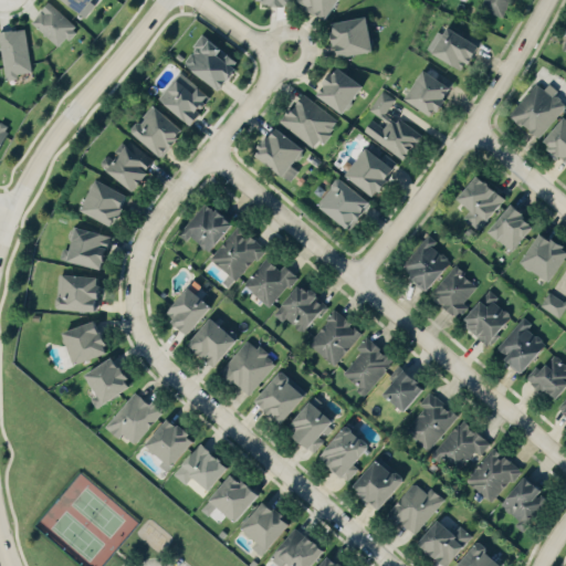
[(63,0),(82,11),(88,0),(63,0)]
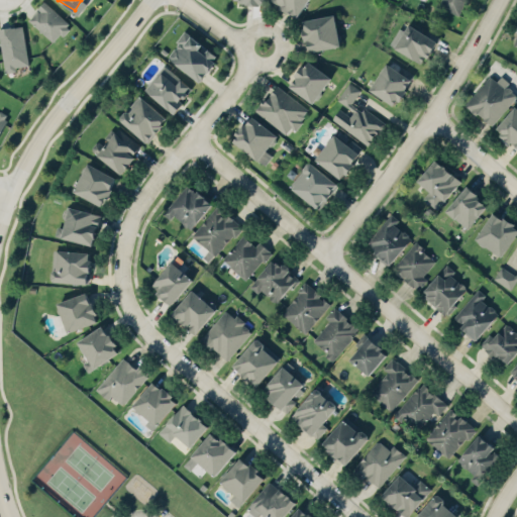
[(272,0),(271,2),(267,0),(265,0),(265,1),(298,19),(307,0),(272,0)]
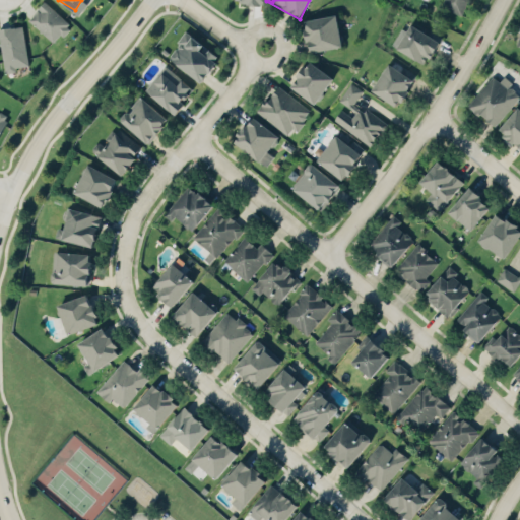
[(462,15),(468,0),(444,0),(441,7),(462,15)]
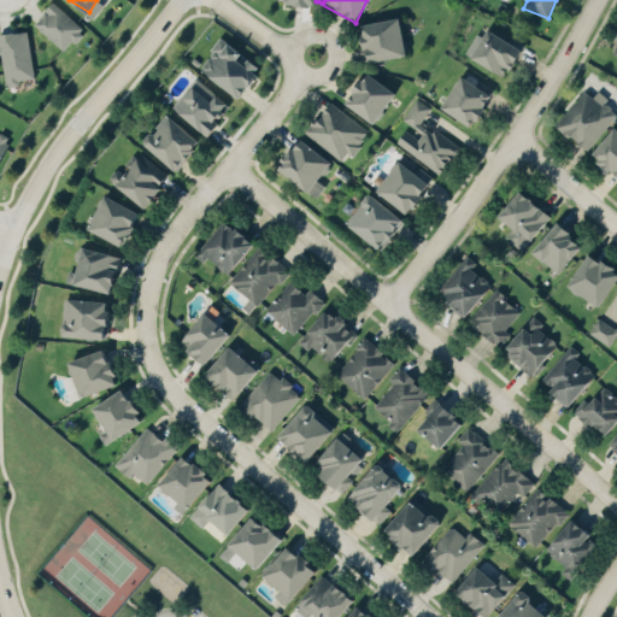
[(84,29),(53,1),(34,23),(64,51),(84,29)]
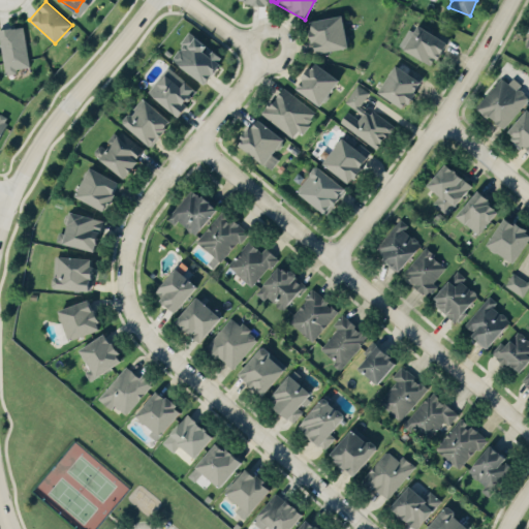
[(347,48),(344,14),(310,20),(313,52),(347,48)]
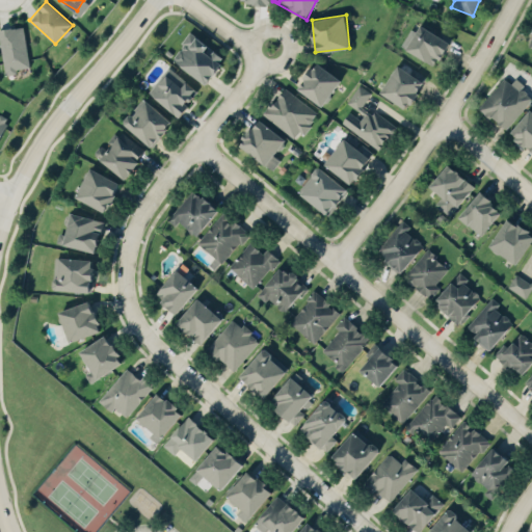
[(407,51),(439,64),(451,35),(440,30),(439,33),(418,25),(407,51)]
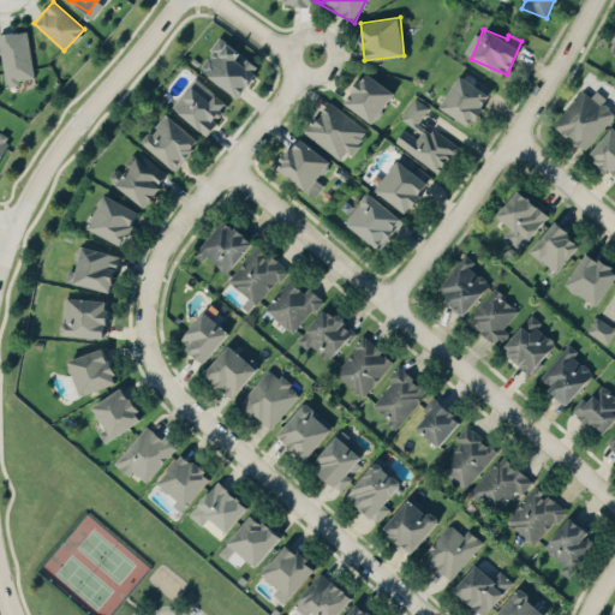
[(33,77),(28,30),(0,33),(0,39),(5,87),(19,85),(18,78),(33,77)]
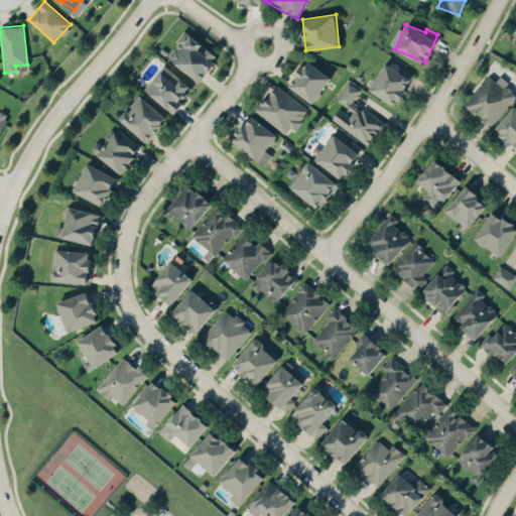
[(207,48),(183,33),(166,57),(201,81),(218,55),(207,48)]
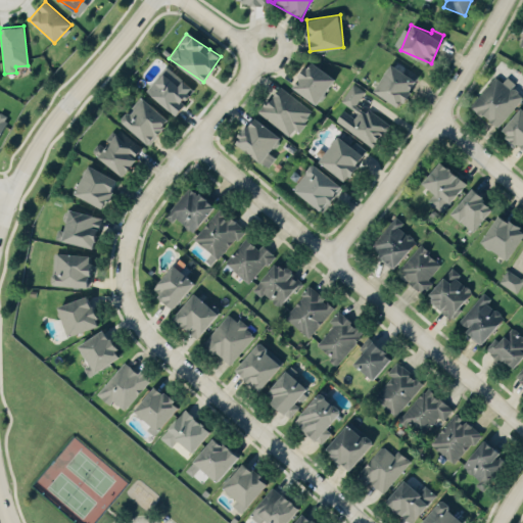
[(420,75),(394,58),(374,91),(399,107),(420,75)]
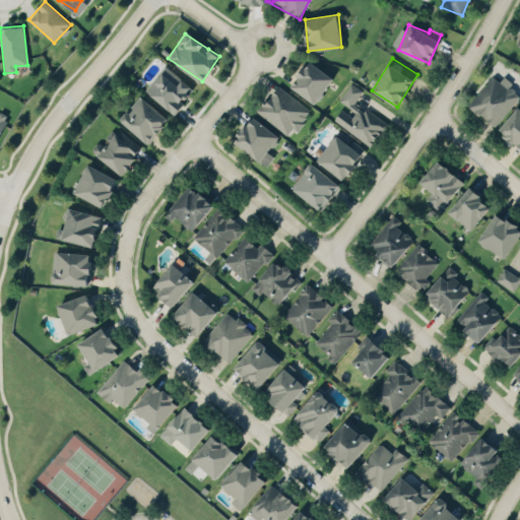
[(315,104),(333,77),(309,60),(290,85),(315,104)]
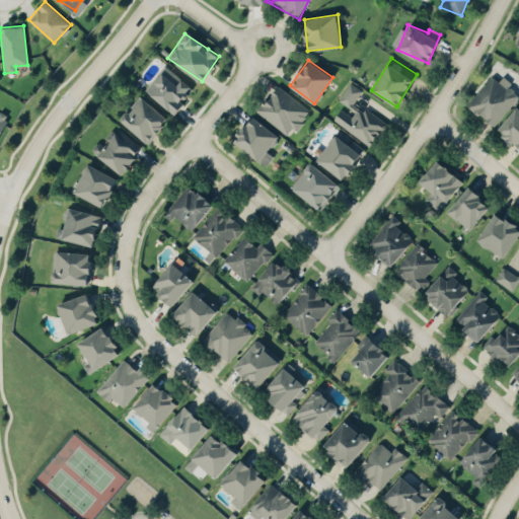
[(145,88),(174,115),(184,102),(182,100),(193,88),(166,65),(145,88)]
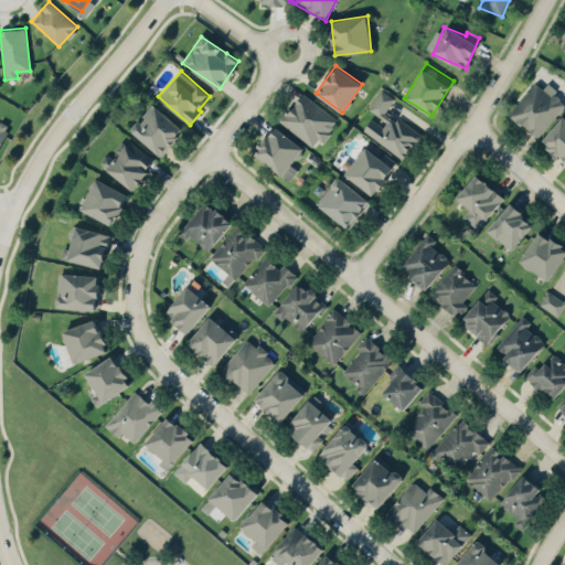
[(509,114),(537,137),(564,104),(564,99),(546,84),(543,88),(535,82),(509,114)]
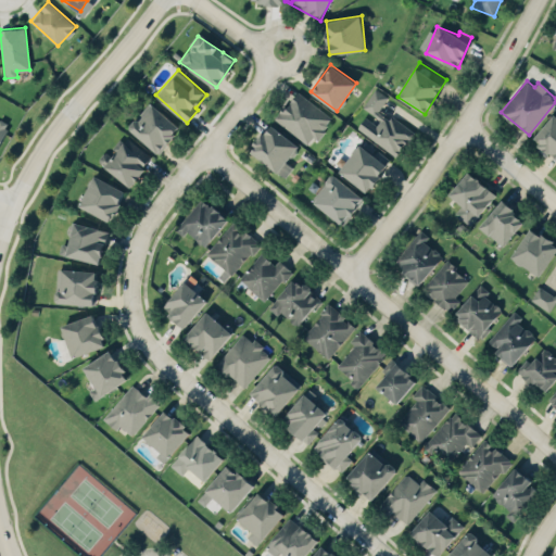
[(399,155),(414,130),(391,116),(389,118),(378,112),(388,96),(375,87),(363,108),(380,118),(377,124),(365,116),(356,129),(399,155)]
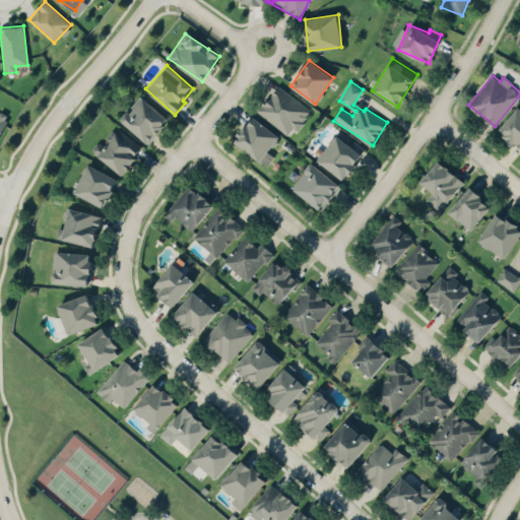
[(257,114),(293,136),(310,107),(275,85),(257,114)]
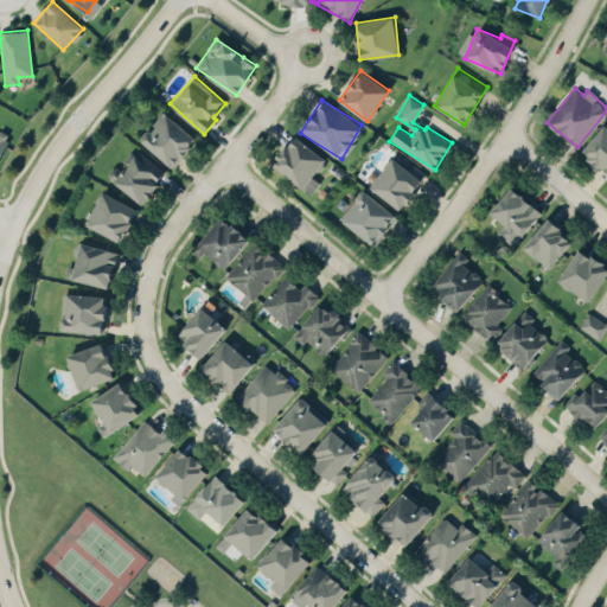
[(197,140),(165,110),(140,138),(172,167),(197,140)]
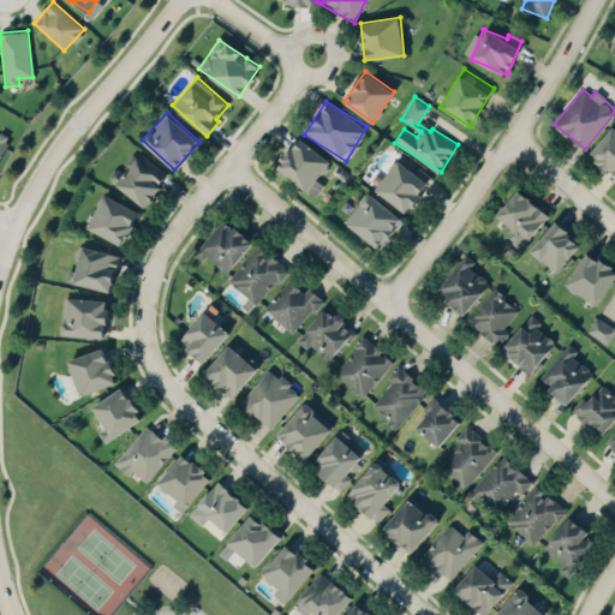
[(614,173),(614,129),(611,126),(590,155),(614,173)]
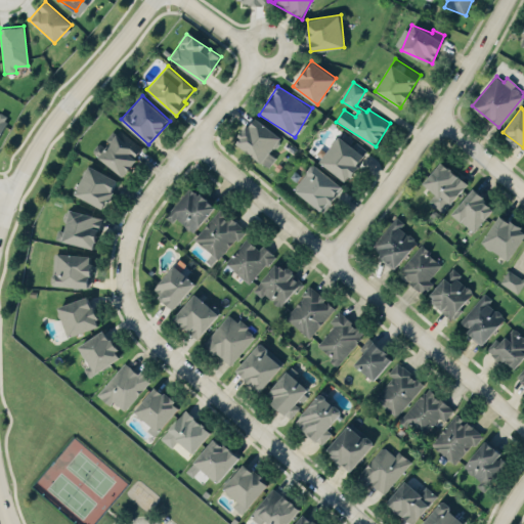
[(276,157),(270,153),(281,136),(254,117),(235,143),(269,167),(276,157)]
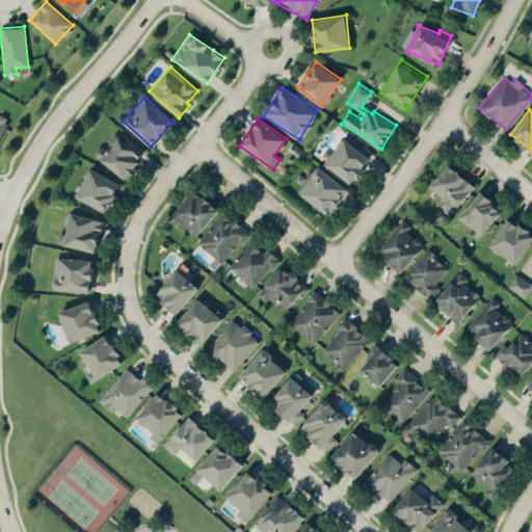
[(102,142),(94,153),(125,178),(145,152),(117,129),(105,144),(102,142)]
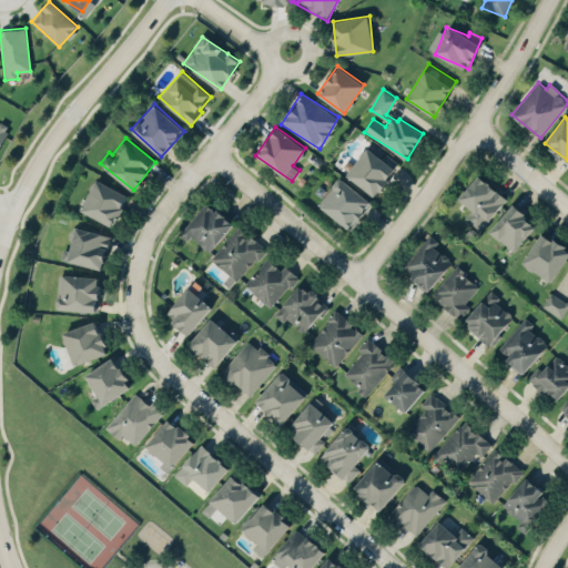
[(399,163),(384,152),(371,142),(346,175),(375,196),(399,163)]
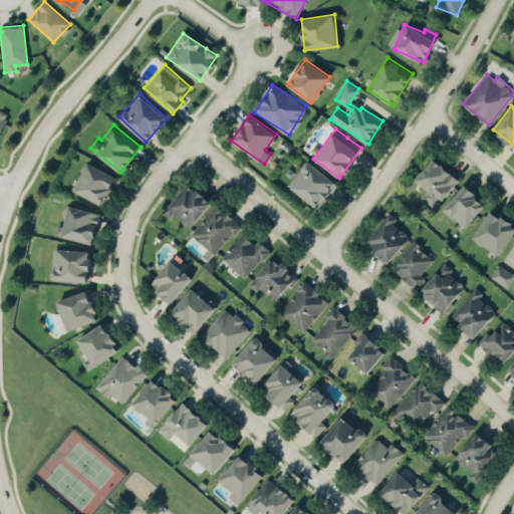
[(415,179),(427,190),(421,197),(433,208),(459,181),(434,158),(415,179)]
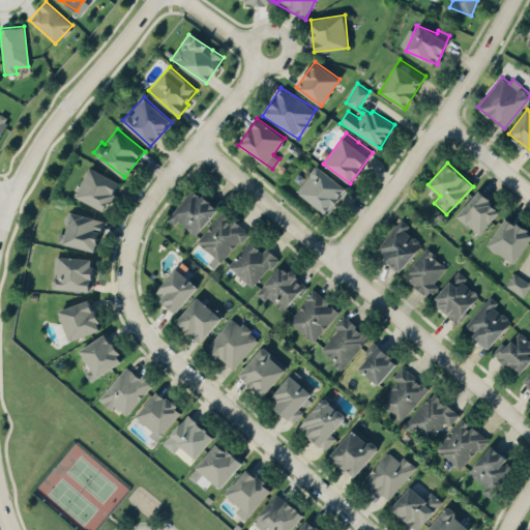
[(326,214),(347,189),(318,166),(297,190),(326,214)]
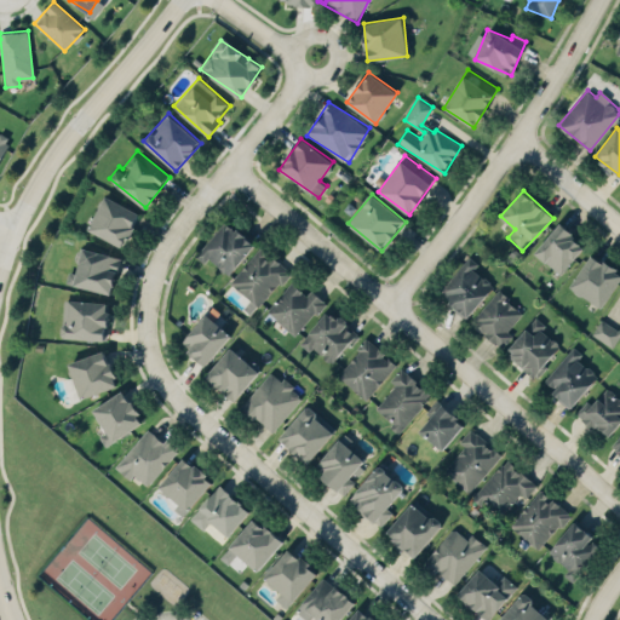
[(89,229),(124,247),(141,213),(105,195),(89,229)]
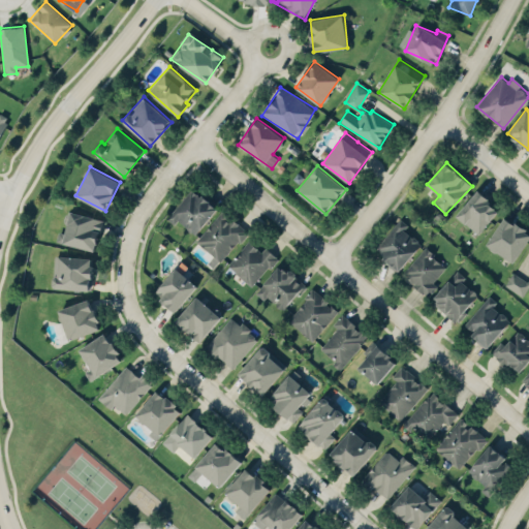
[(166,217),(174,224),(179,220),(194,235),(218,210),(194,187),(166,217)]
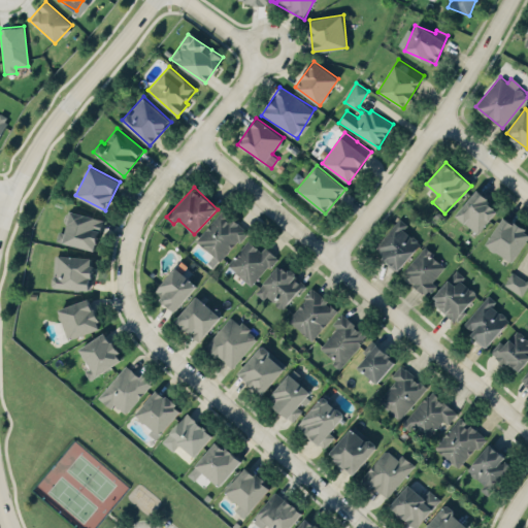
[(498,209),(477,190),(455,215),(476,234),(498,209)]
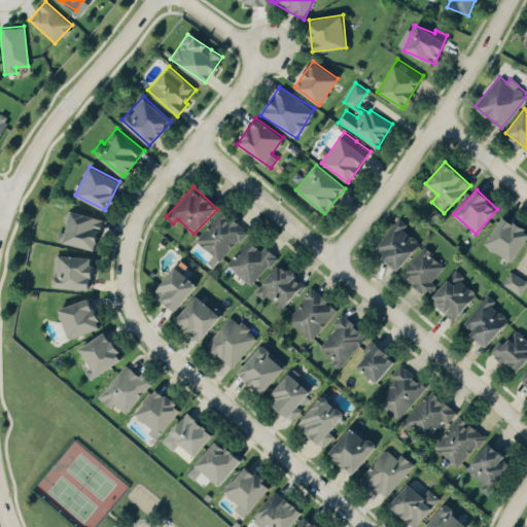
[(102,218),(69,209),(63,232),(59,230),(56,240),(94,250),(102,218)]
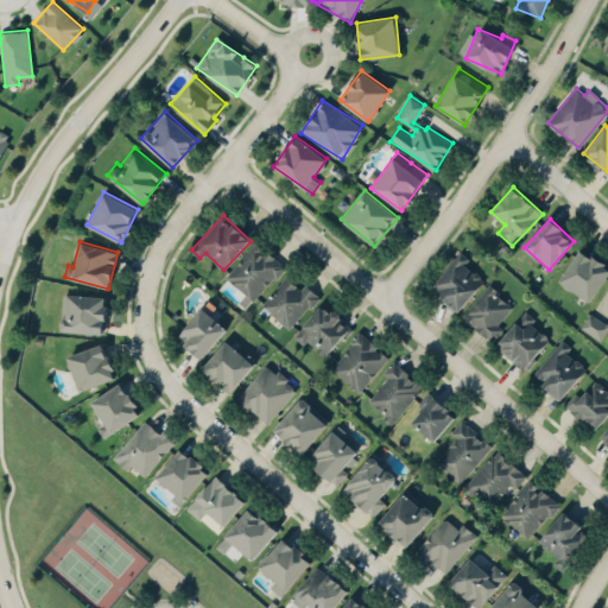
[(226,278),(257,301),(283,263),(253,241),(226,278)]
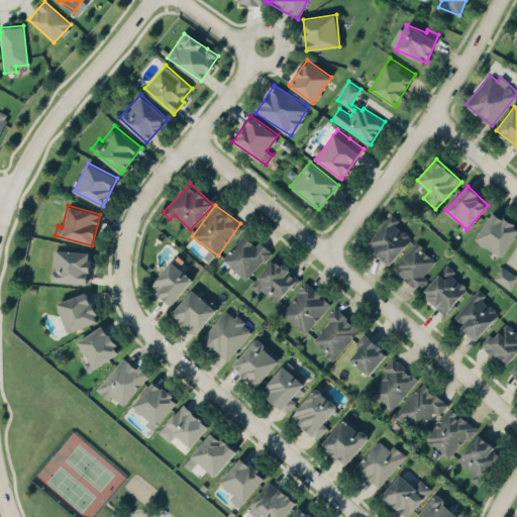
[(516,232),(516,226),(493,211),(475,239),(503,256),(516,232)]
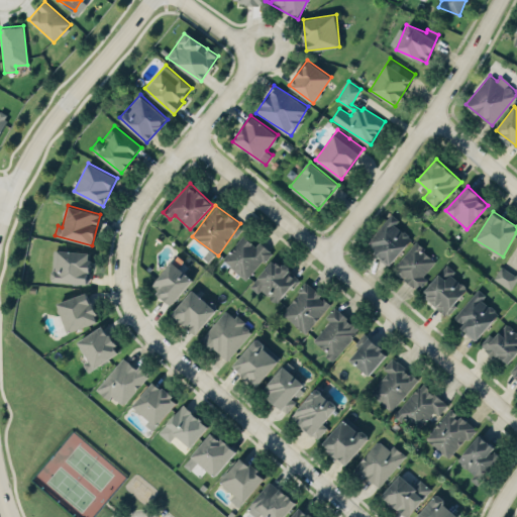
[(399,219),(391,213),(366,244),(391,264),(412,237),(395,224),(399,219)]
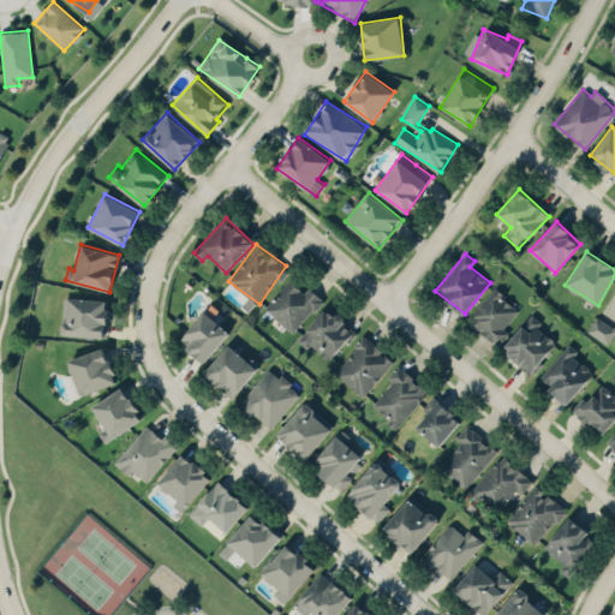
[(323,299),(309,286),(304,292),(290,279),(264,306),(292,333),(323,299)]
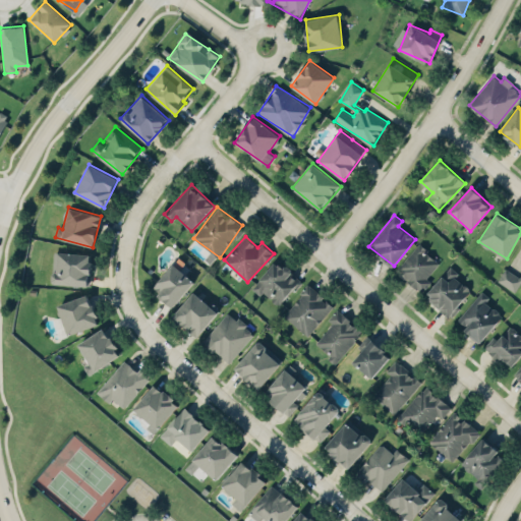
[(430,282),(426,277),(440,263),(419,244),(396,269),(421,292),(430,282)]
